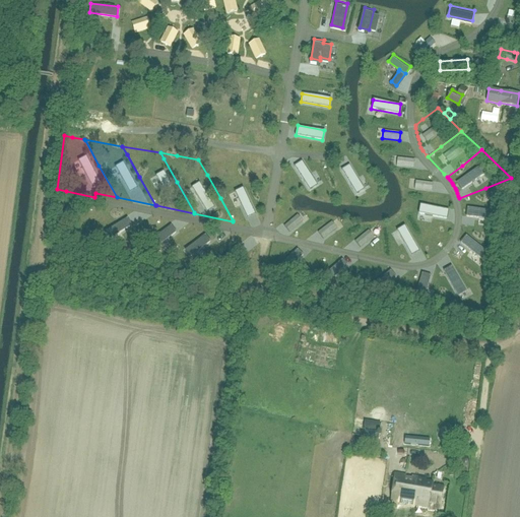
[(397,157),(396,166),(412,168),(413,159),(397,157)]
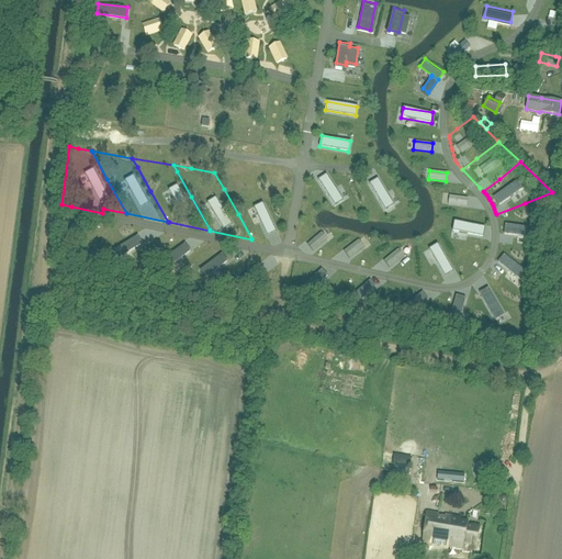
[(289,186),(214,172),(224,189),(238,214),(251,238),(251,239),(277,244),(283,246),(285,233),(293,187),(289,186)]
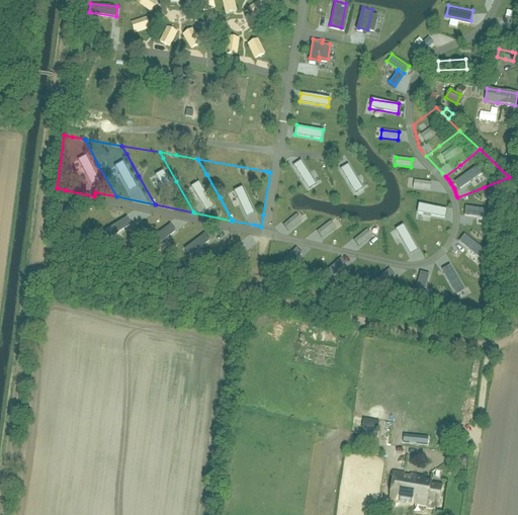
[(300,161),(293,166),(309,189),(316,185),(300,161)]
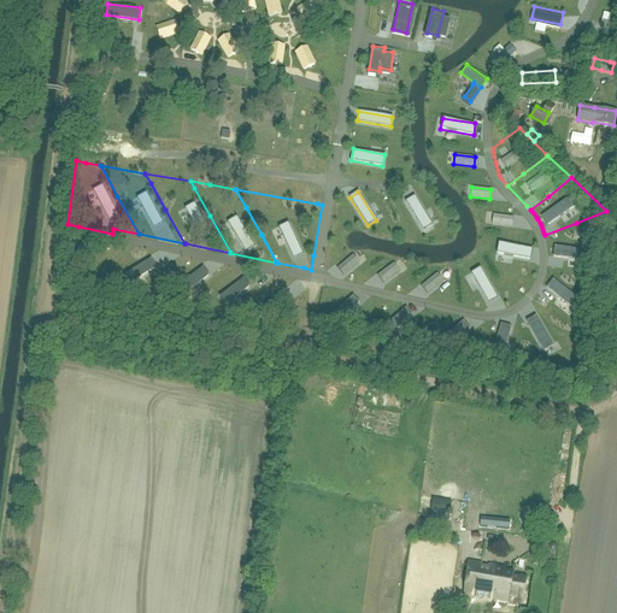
[(404,202),(422,230),(432,224),(413,196),(404,202)]
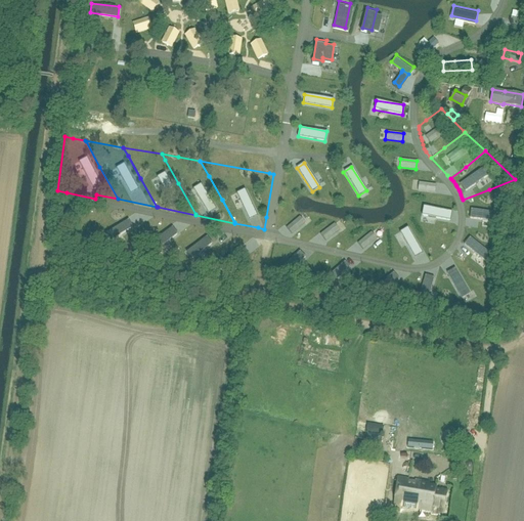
[(489,189),(463,200),(464,203),(465,206),(465,209),(466,212),(466,215),(466,217),(466,220),(466,223),(483,230),(510,241),(512,228),(519,183),(515,180),(515,179),(489,189)]
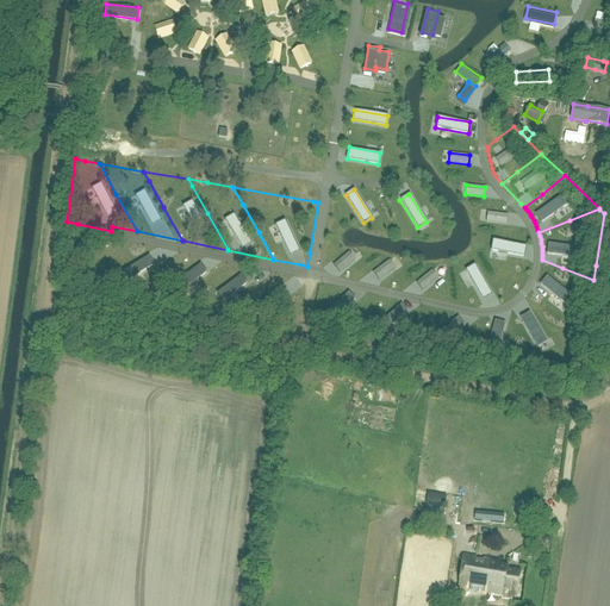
[(506,213),(487,212),(486,222),(506,224),(506,213)]
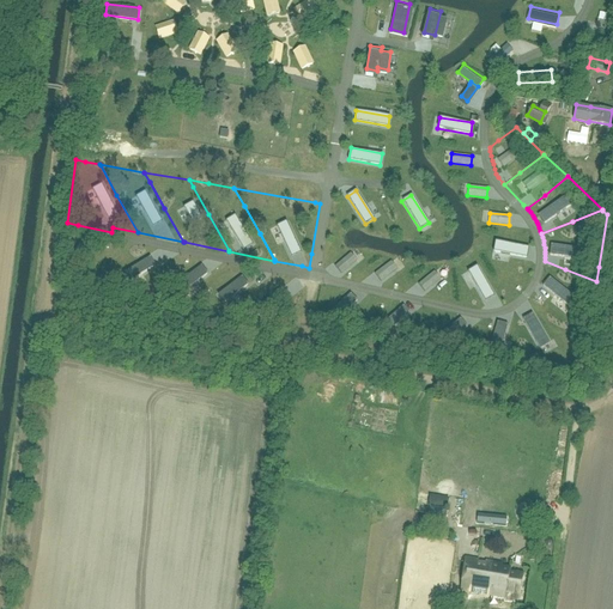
[(528,245),(496,241),(493,253),(526,257),(528,245)]
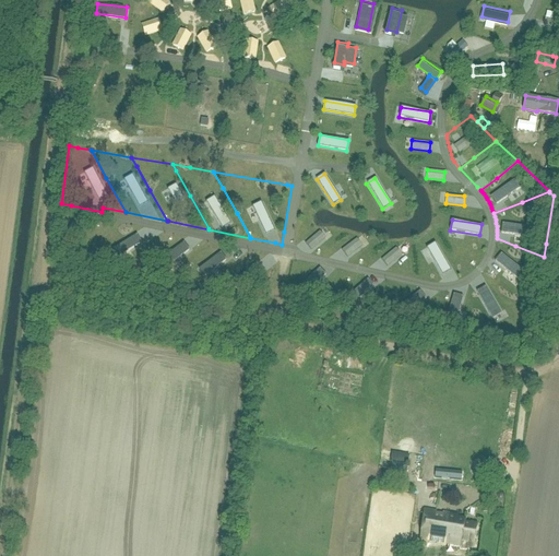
[(90,258),(85,261),(133,272),(151,258),(164,247),(179,234),(180,234),(131,223),(106,244),(90,258)]
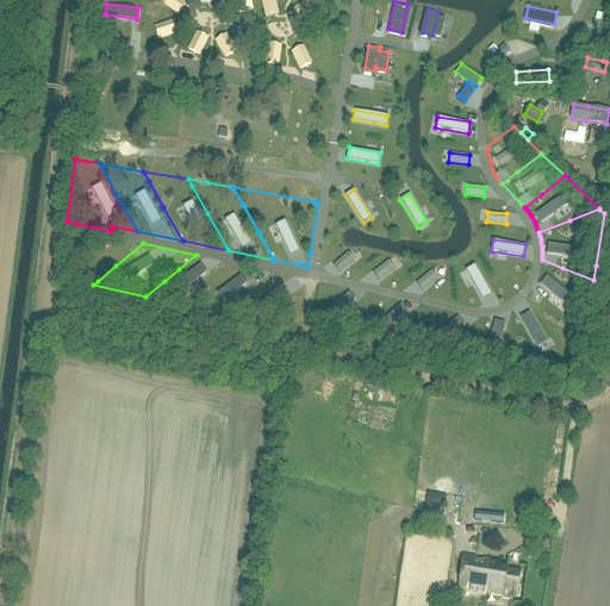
[(332,263),(340,273),(355,261),(348,252),(332,263)]
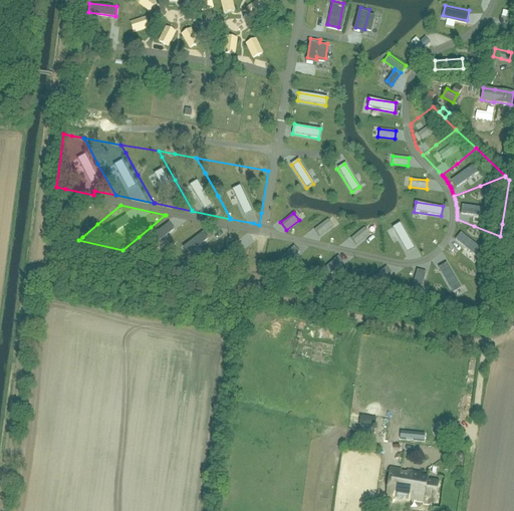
[(139,237),(122,250),(161,259),(173,249),(188,237),(205,223),(166,215),(165,215),(151,227),(139,237)]
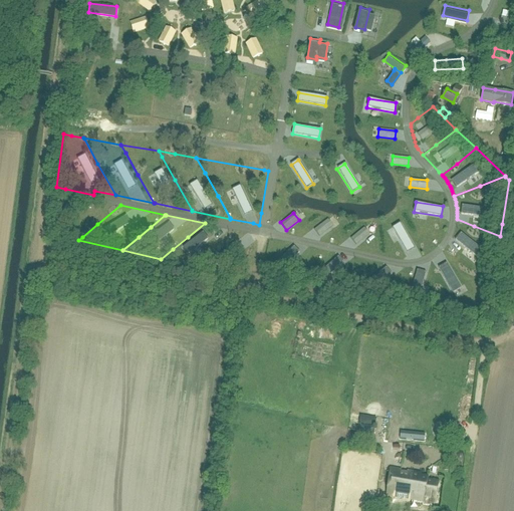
[(449,241),(448,244),(468,268),(491,294),(498,248),(500,236),(474,226),(457,219),(456,219),(456,222),(456,225),(455,228),(454,231),(453,233),(452,236),(451,239),(449,241)]
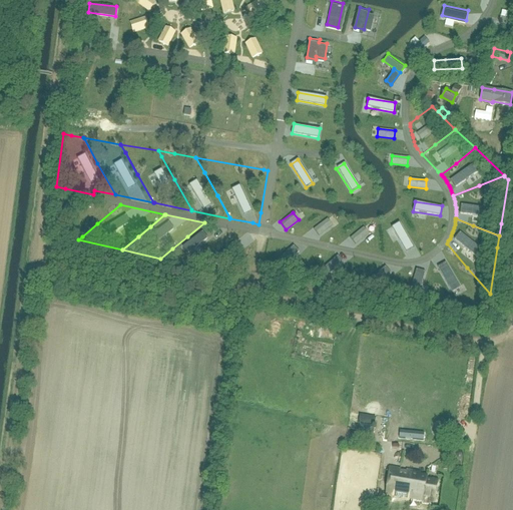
[(314,228),(318,235),(332,225),(327,219),(314,228)]
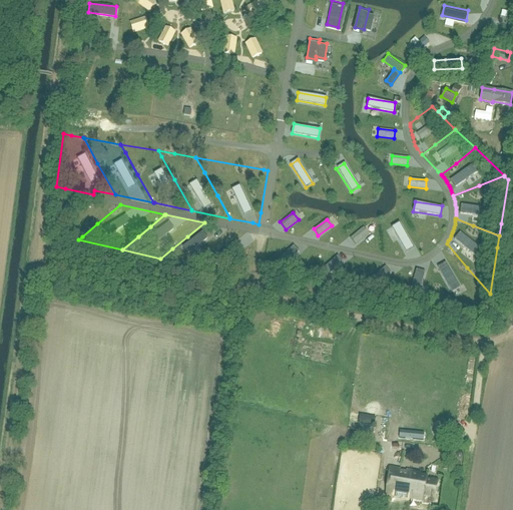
[(172,248),(160,259),(199,267),(208,260),(227,244),(244,230),(204,222),(187,236),(172,248)]
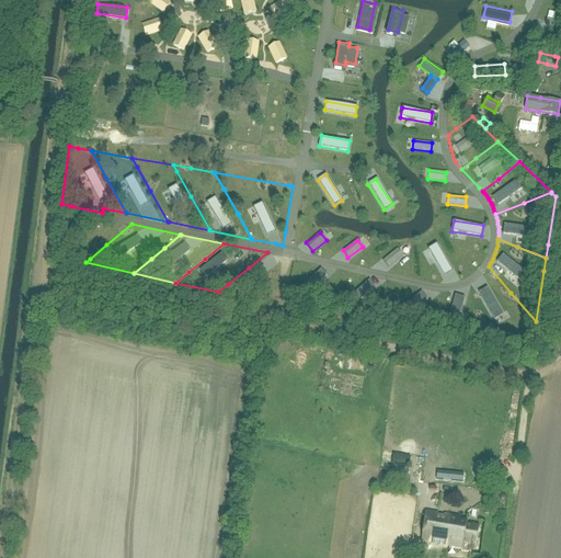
[(451,269),(437,245),(428,250),(444,274),(451,269)]
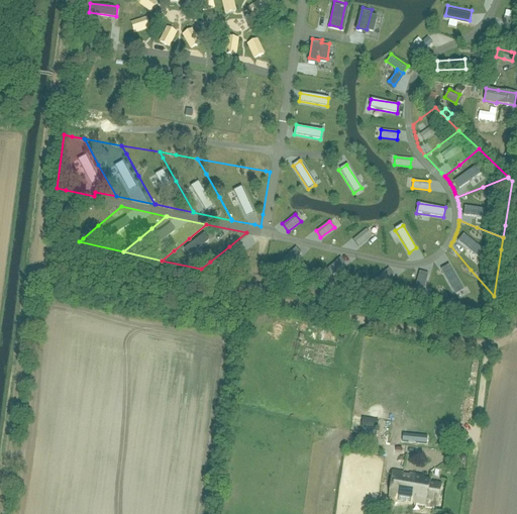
[(351,239),(356,245),(371,235),(366,229),(351,239)]
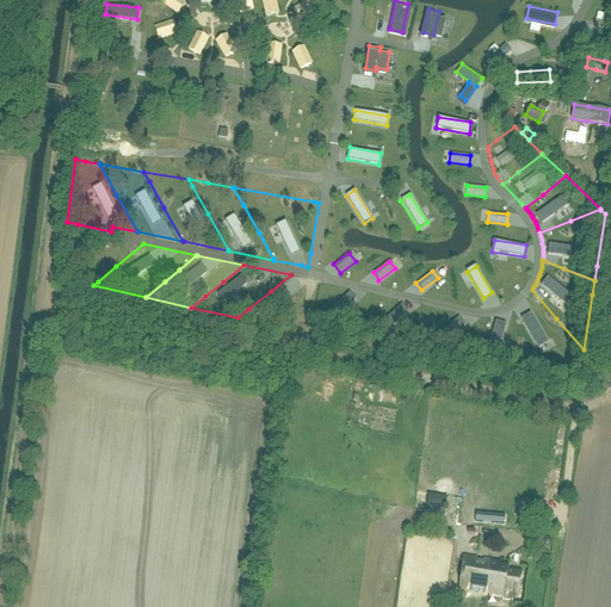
[(516,305),(512,308),(520,339),(532,385),(572,395),(576,392),(576,391),(584,350),(556,319),(532,290),(530,292),(528,295),(525,297),(523,299),(520,302),(518,304),(516,305)]
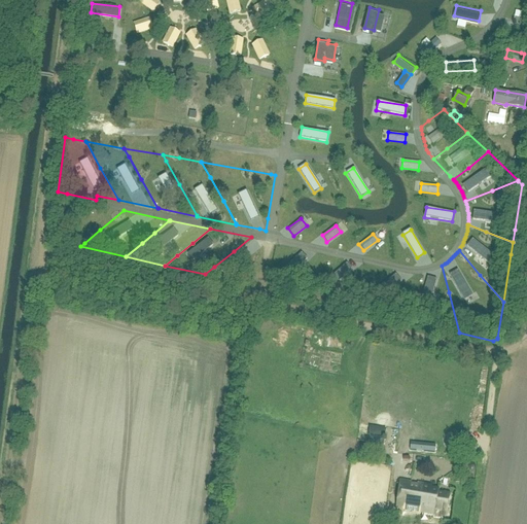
[(336,255),(291,293),(293,294),(336,304),(380,266),(347,257),(341,256),(336,255)]
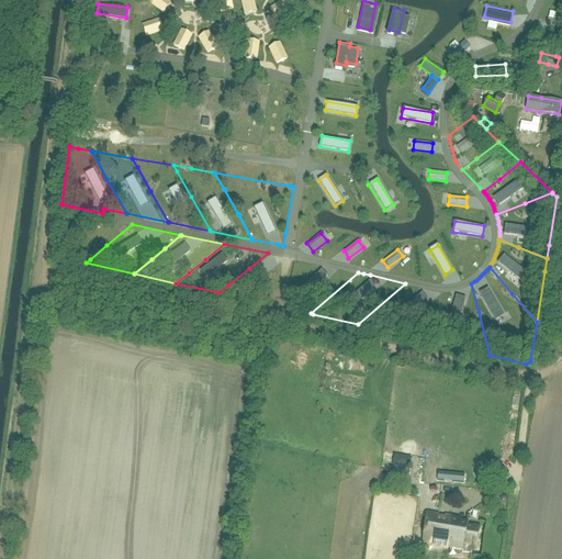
[(405,283),(358,324),(361,325),(414,337),(436,311),(454,290),(451,290),(448,290),(445,290),(441,290),(438,290),(436,290),(433,289),(429,289),(412,284),(405,283)]
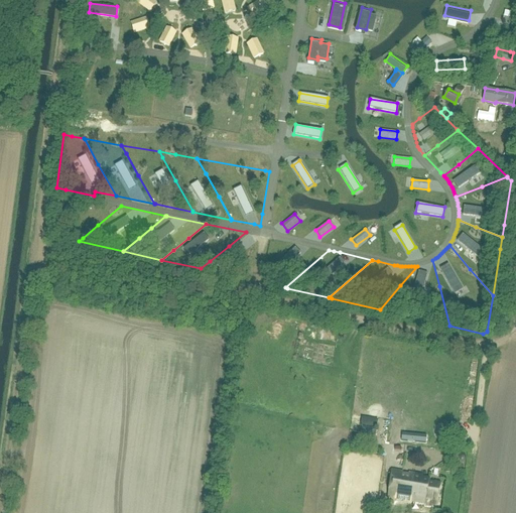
[(400,285),(380,309),(449,326),(439,286),(432,260),(430,261),(427,262),(425,263),(422,264),(419,265),(417,266),(400,285)]
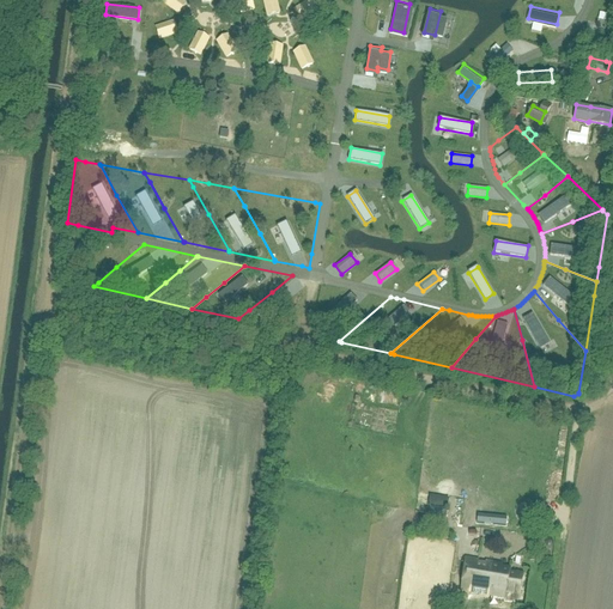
[(448,498),(429,495),(428,504),(447,507),(448,498)]
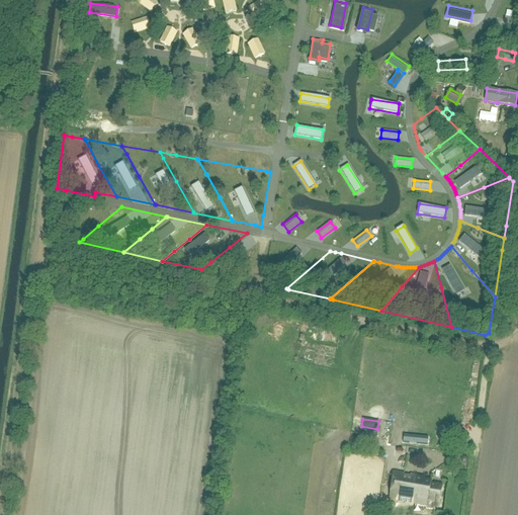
[(427,435),(403,433),(403,440),(427,442),(427,435)]
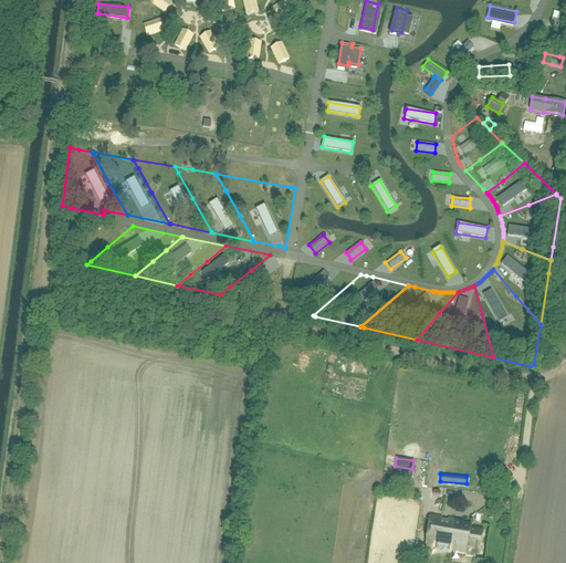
[(478,553),(481,529),(470,528),(470,524),(462,523),(463,520),(429,514),(425,545),(478,553)]
